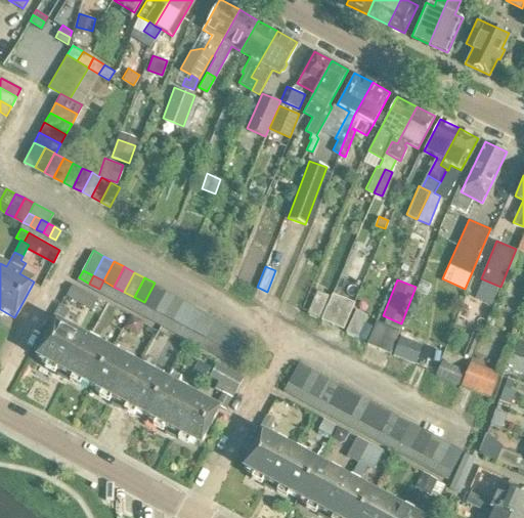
[(99,289),(110,294),(114,287),(103,281),(99,289)]
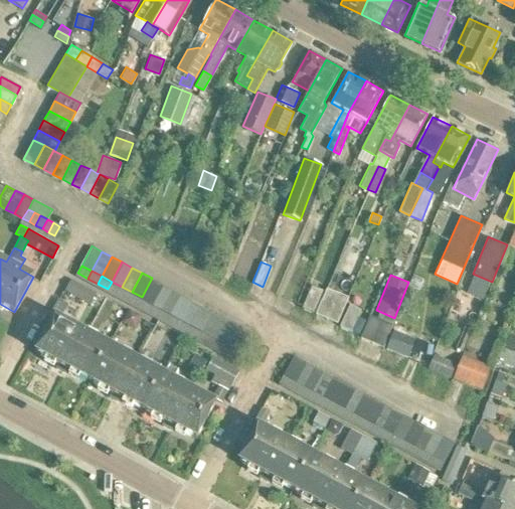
[(64,290),(90,303),(97,291),(71,278),(64,290)]
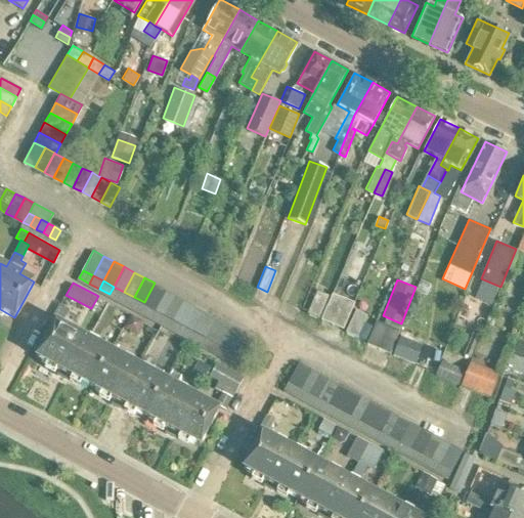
[(144,302),(154,308),(165,289),(155,283),(144,302)]
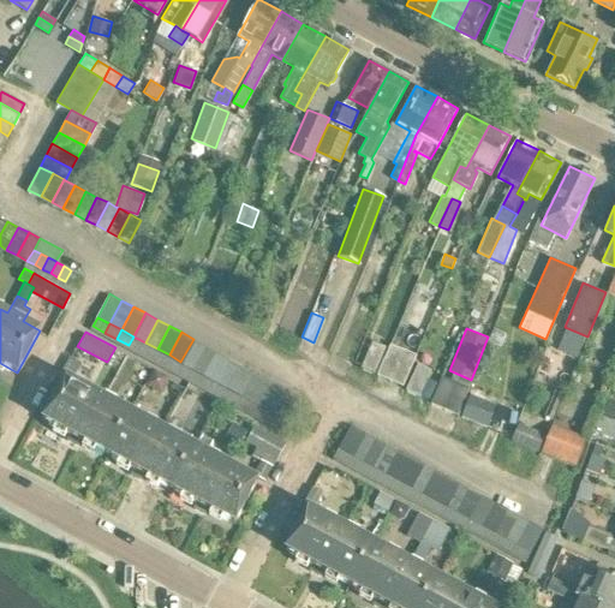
[(129,345),(141,352),(145,343),(133,337),(129,345)]
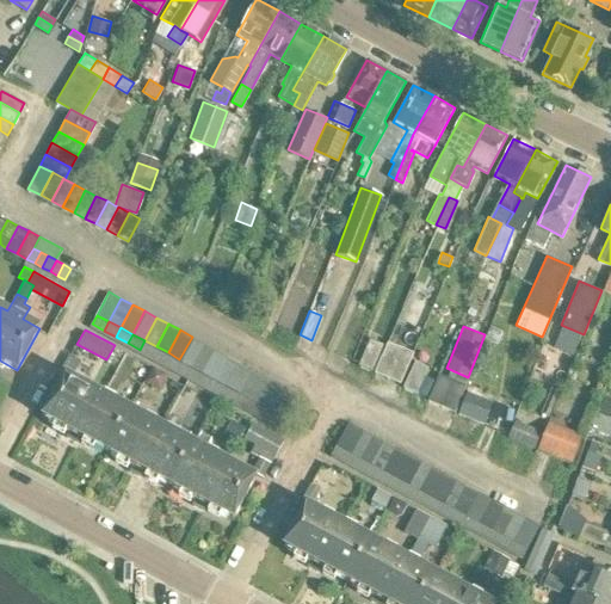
[(179,359),(191,365),(204,343),(192,337),(179,359)]
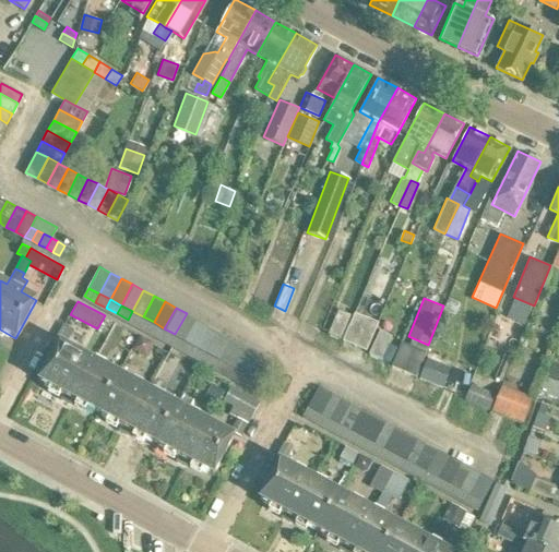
[(328,332),(341,337),(351,313),(339,308),(328,332)]
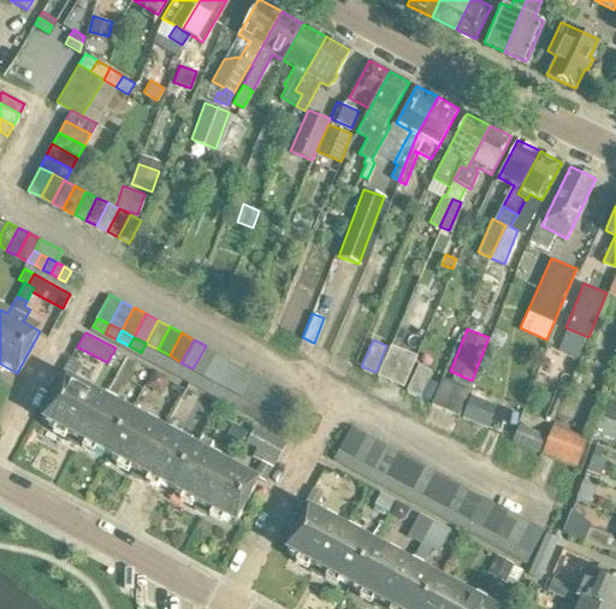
[(378,373),(403,384),(416,354),(391,342),(378,373)]
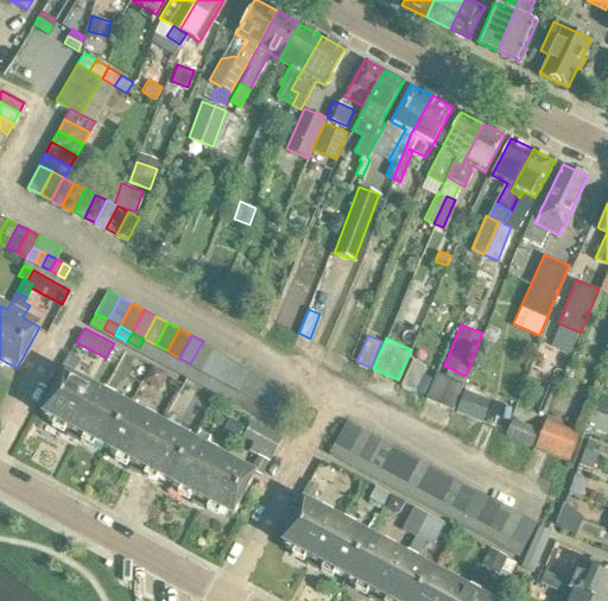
[(139,348),(150,354),(156,345),(144,339),(139,348)]
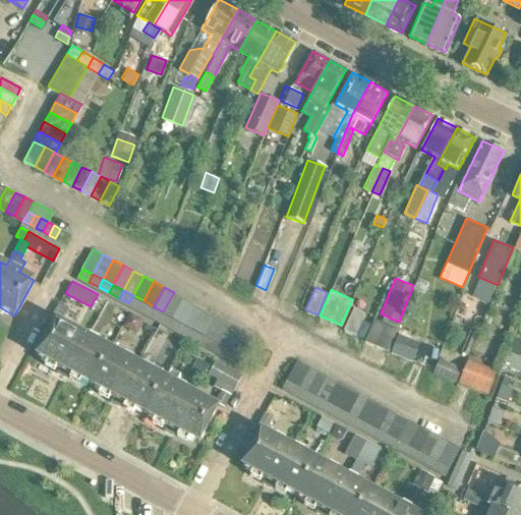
[(163,311),(173,317),(184,297),(174,292),(163,311)]
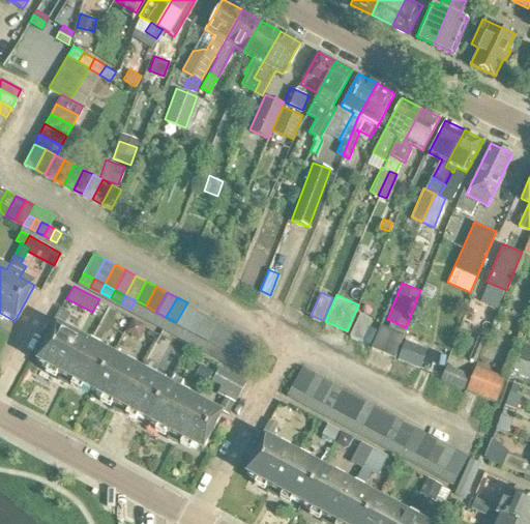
[(130,309),(141,314),(146,306),(136,300),(130,309)]
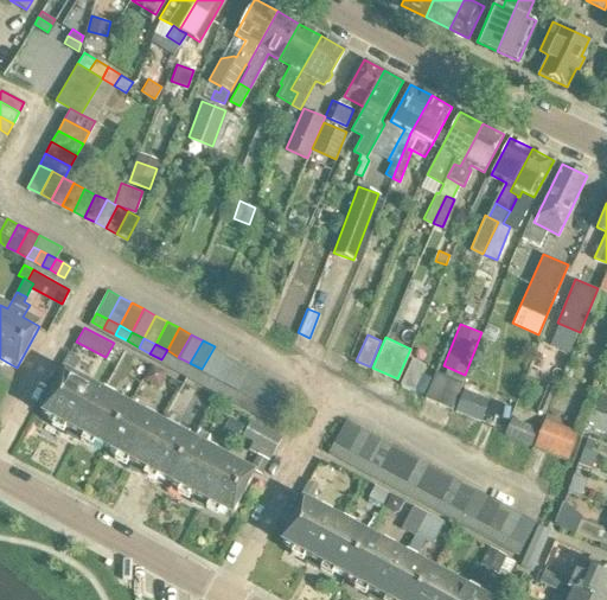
[(202,369),(213,376),(225,352),(215,346),(202,369)]
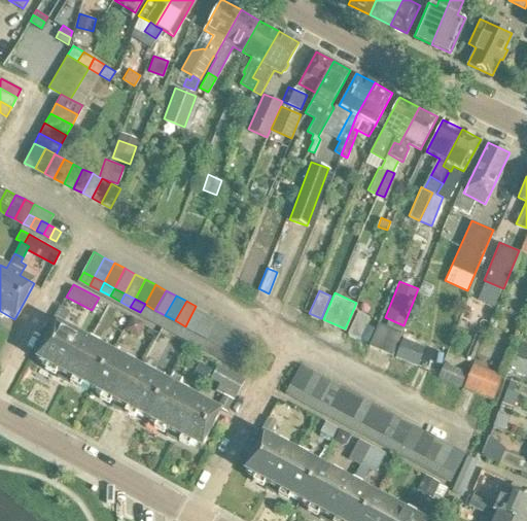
[(53,315),(62,319),(68,308),(59,304),(53,315)]
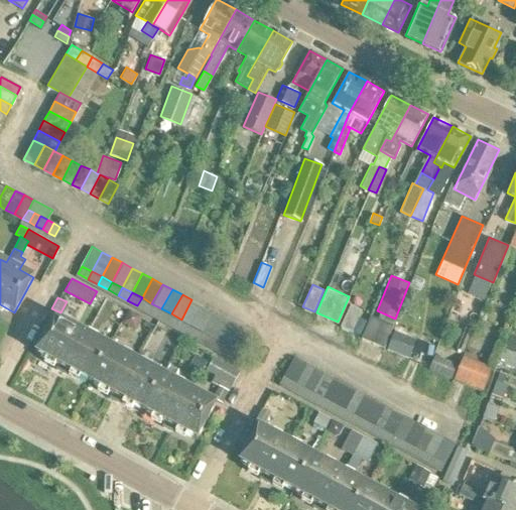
[(137,305),(147,311),(151,303),(142,297),(137,305)]
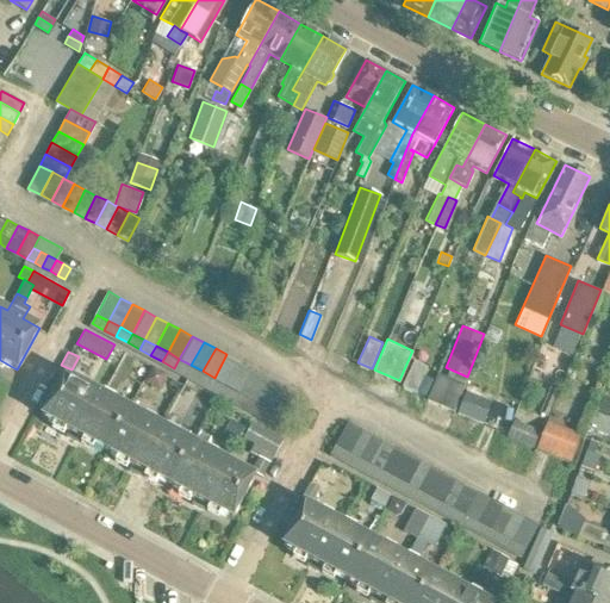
[(215,378),(226,384),(238,361),(226,354),(215,378)]
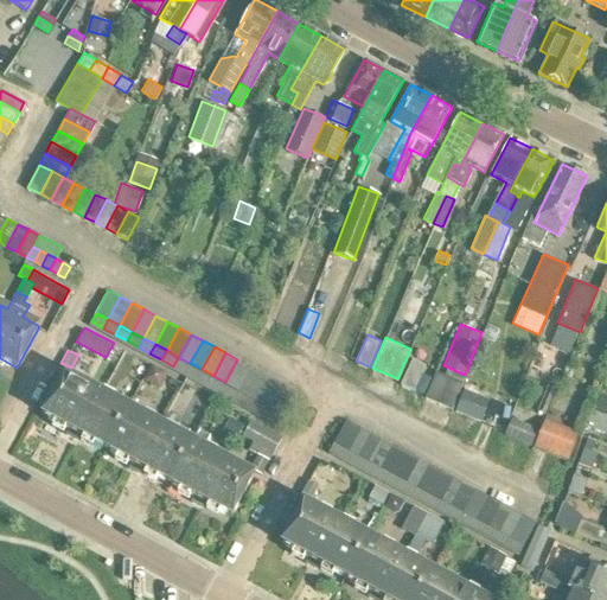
[(173,366),(185,372),(190,363),(178,357),(173,366)]
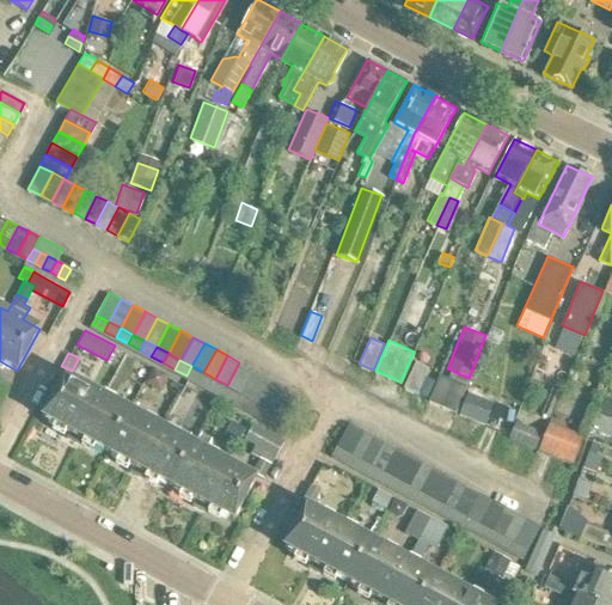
[(403,385),(415,391),(427,366),(416,360),(403,385)]
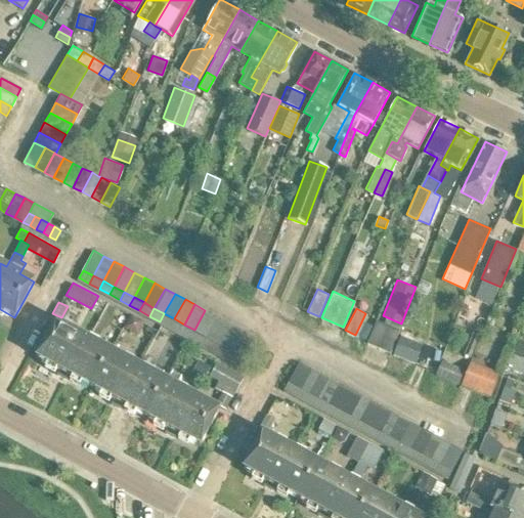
[(194,330),(205,335),(215,315),(205,310),(194,330)]
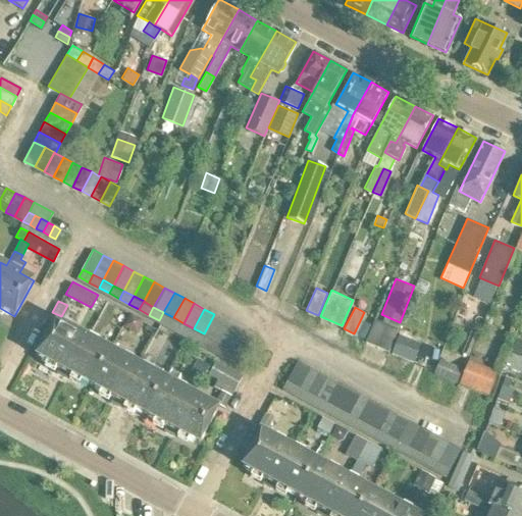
[(131,312),(123,324),(137,332),(144,319),(131,312)]
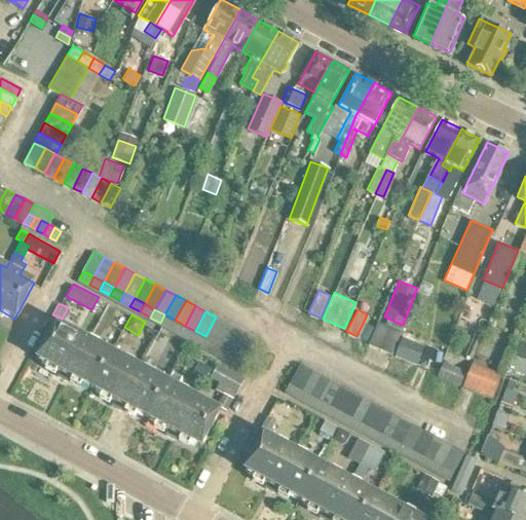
[(160,323),(171,328),(175,320),(164,314),(160,323)]
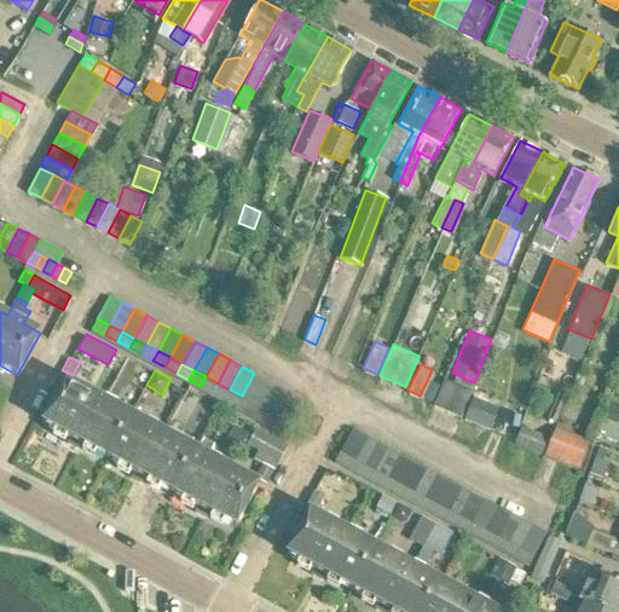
[(242,396),(254,403),(266,379),(254,373),(242,396)]
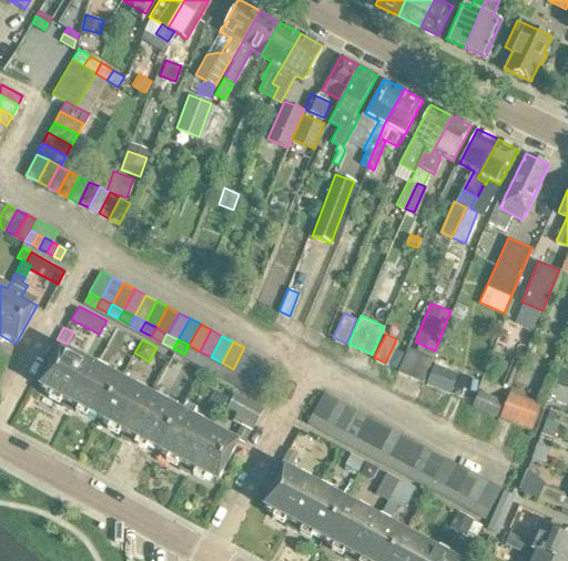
[(184,354),(195,360),(200,352),(189,345),(184,354)]
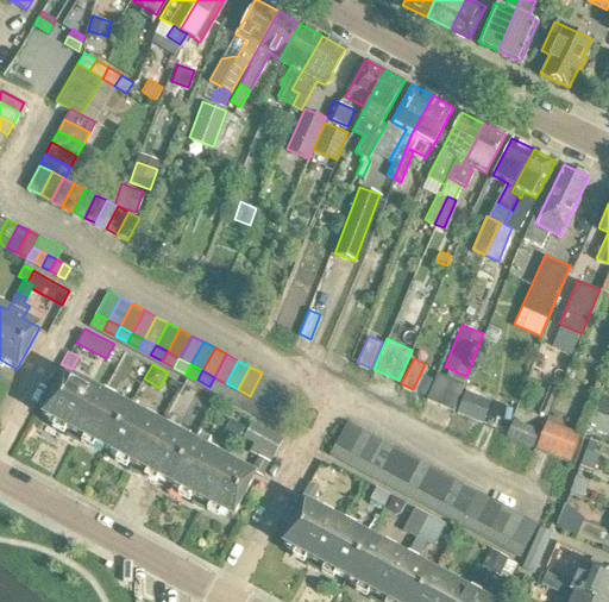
[(250,396),(262,402),(274,380),(262,372),(250,396)]
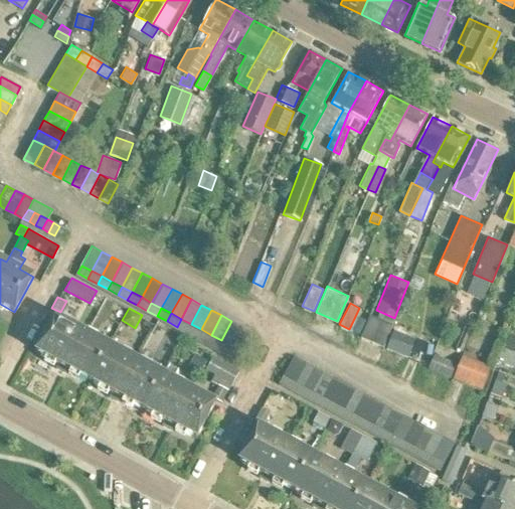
[(357,315),(351,329),(359,333),(365,319),(357,315)]
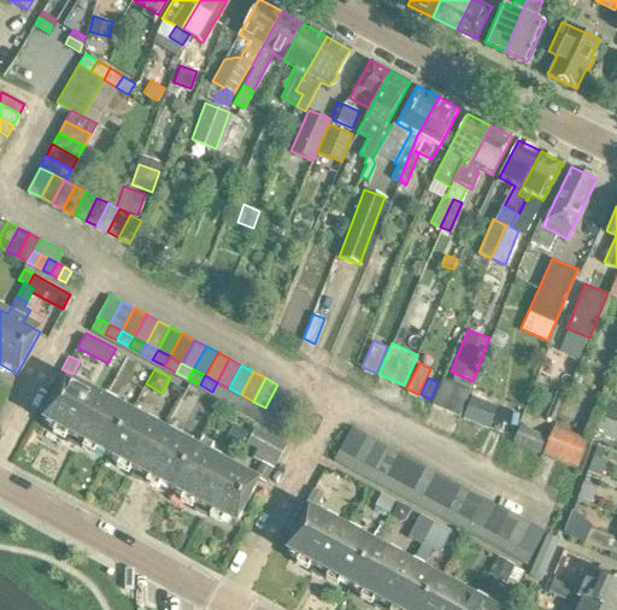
[(433,403),(459,414),(470,388),(444,377),(433,403)]
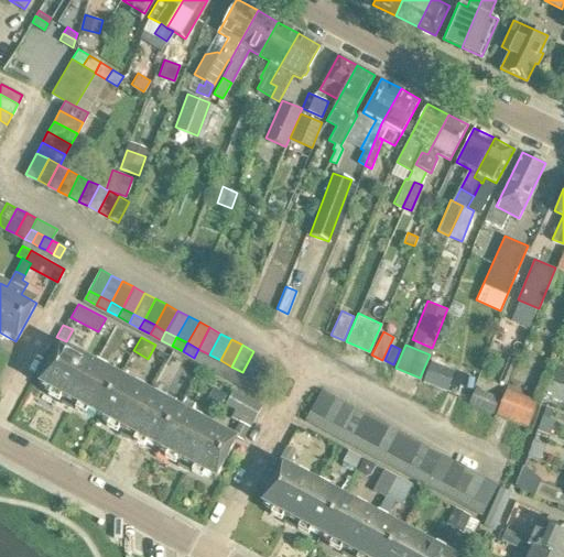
[(74,402),(98,414),(118,377),(60,346),(40,383),(64,396),(62,400),(72,405),(74,402)]
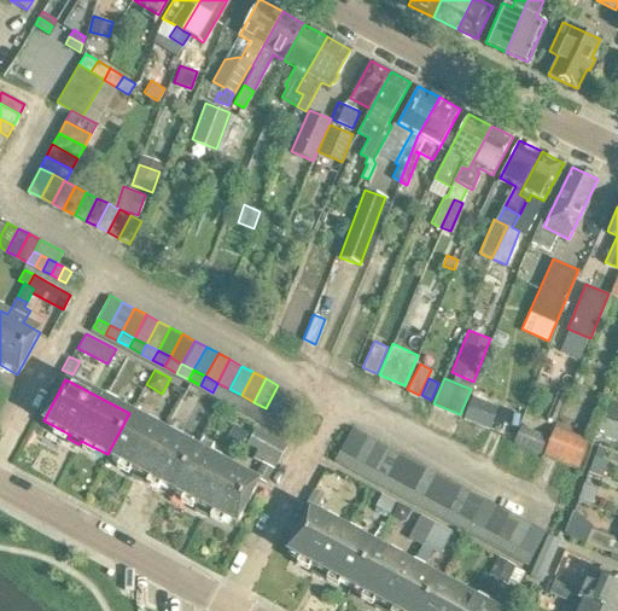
[(213,393),(225,399),(229,389),(217,383),(213,393)]
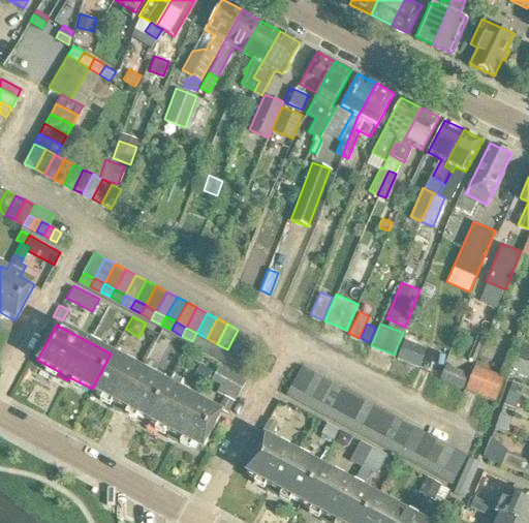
[(227,349),(238,355),(248,335),(238,330),(227,349)]
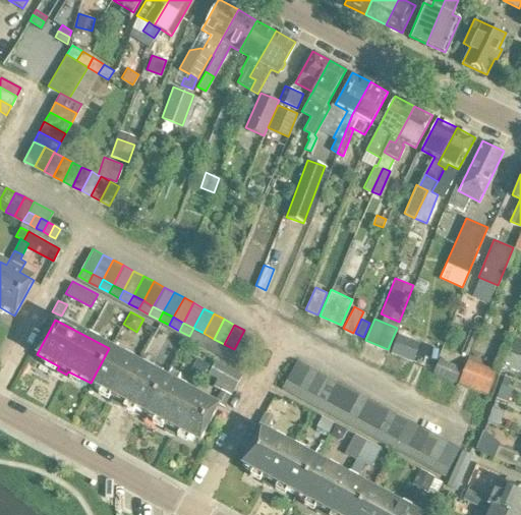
[(189,336),(199,341),(204,333),(193,328),(189,336)]
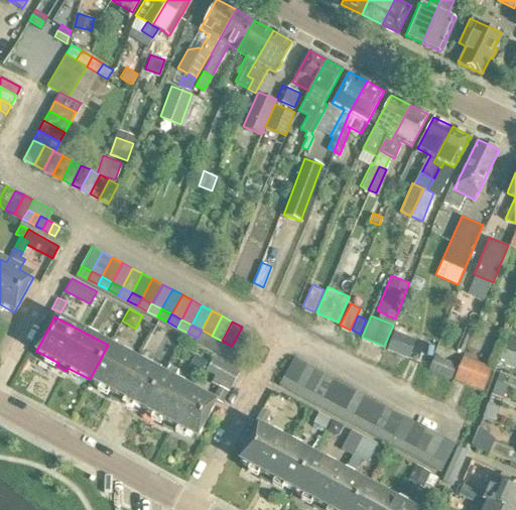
[(464,350),(473,328),(466,325),(457,348),(464,350)]
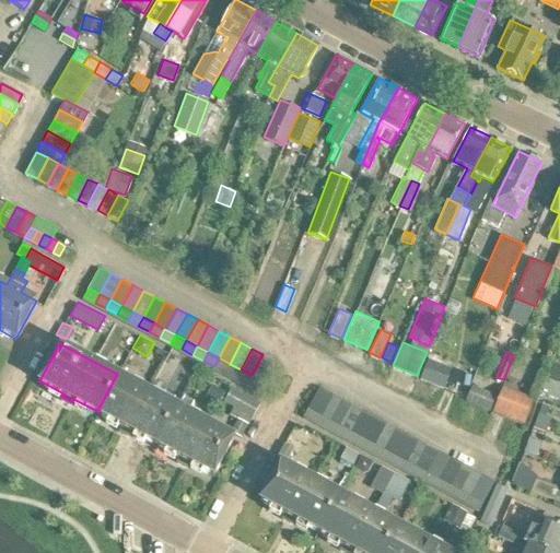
[(443,387),(452,366),(428,356),(419,378),(443,387)]
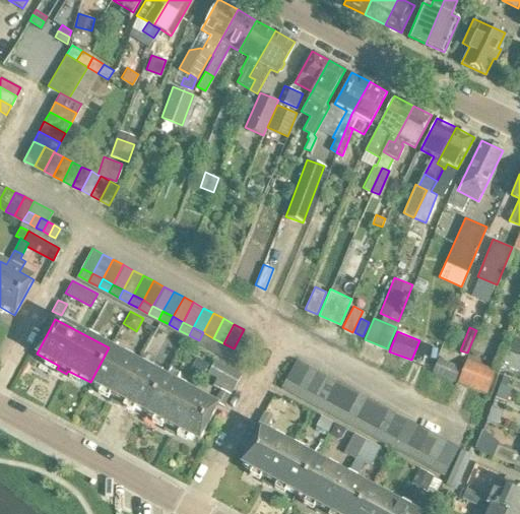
[(199,340),(209,346),(213,338),(203,332),(199,340)]
